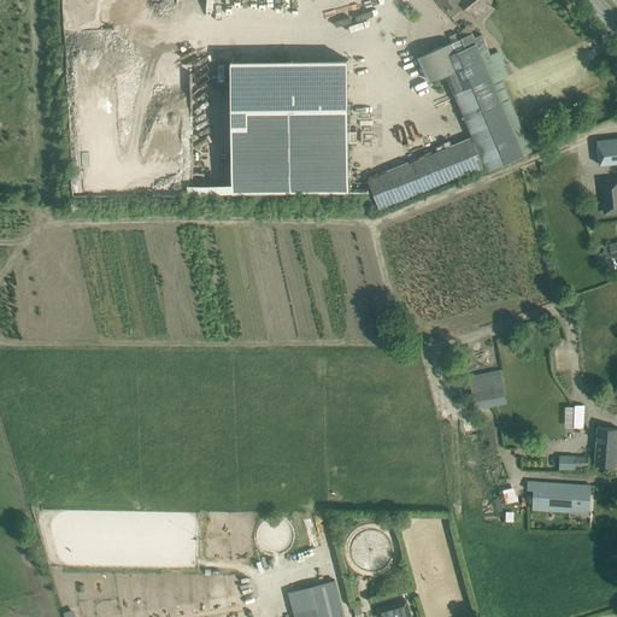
[(436,0),(451,17),(463,7),(469,15),(470,12),(471,13),(471,12),(486,0),(464,0),(463,1),(462,0),(436,0)]
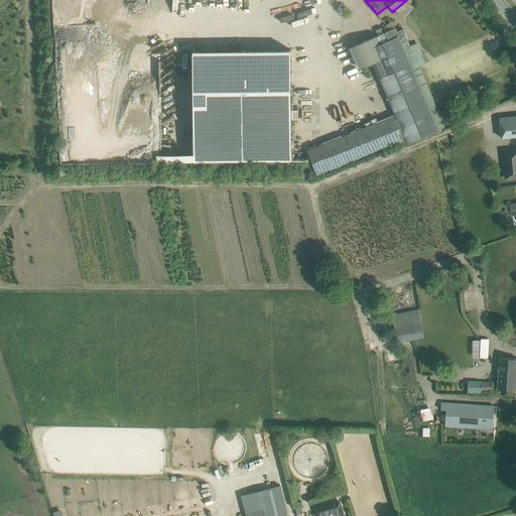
[(397,32),(395,27),(386,31),(386,32),(351,46),(360,67),(373,61),(395,114),(307,150),(317,175),(406,139),(407,142),(444,127),(418,66),(424,62),(420,51),(413,53),(403,29),(397,32)]
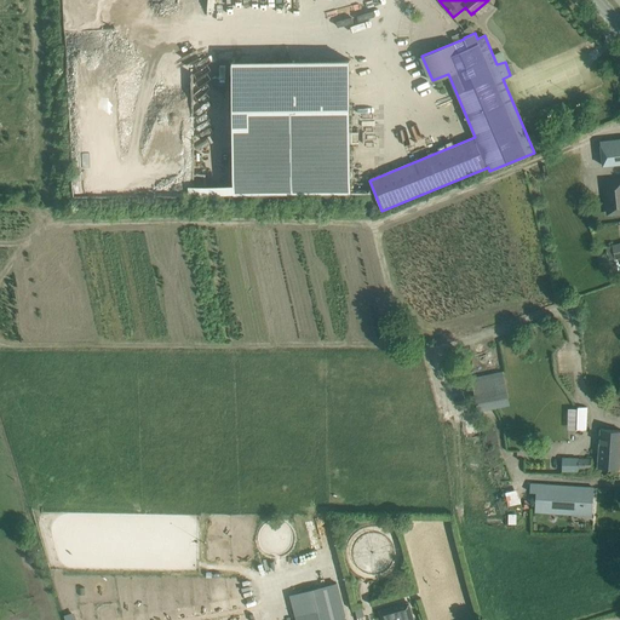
[(350,194),(349,59),(233,61),(234,195),(350,194)]
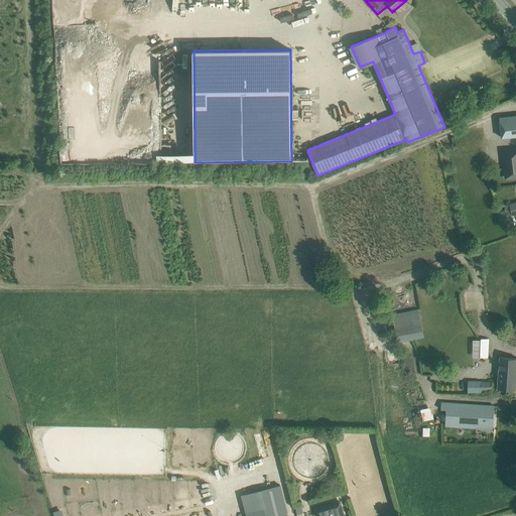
[(515,115),(499,118),(501,138),(515,136),(515,115)]
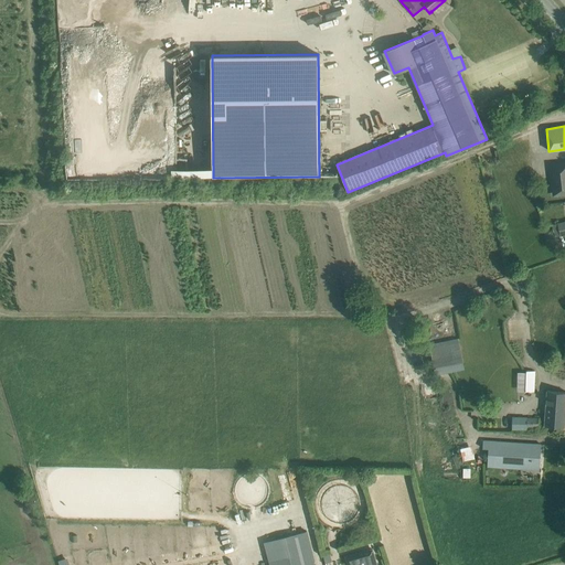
[(564,162),(550,164),(552,196),(564,194),(564,162)]
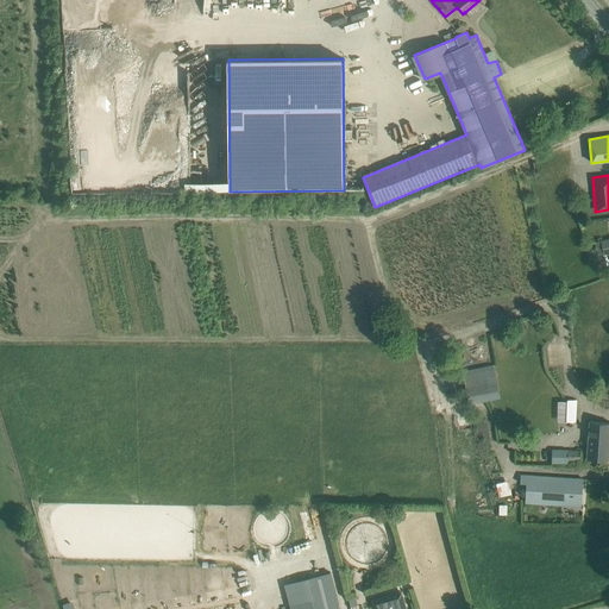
[(595,243),(597,256),(603,255),(608,252),(608,238),(601,240),(601,242),(595,243)]
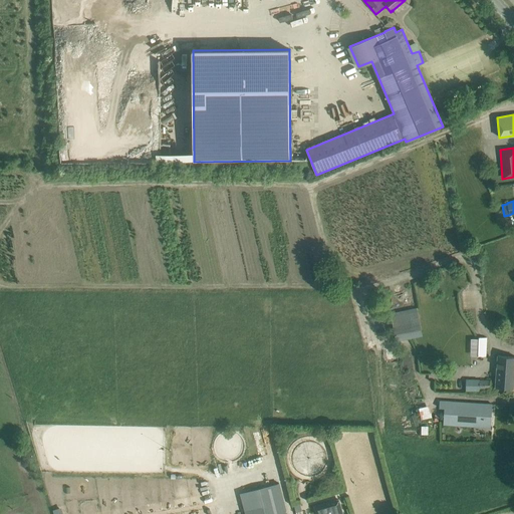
[(416,308),(391,313),(397,340),(421,335),(416,308)]
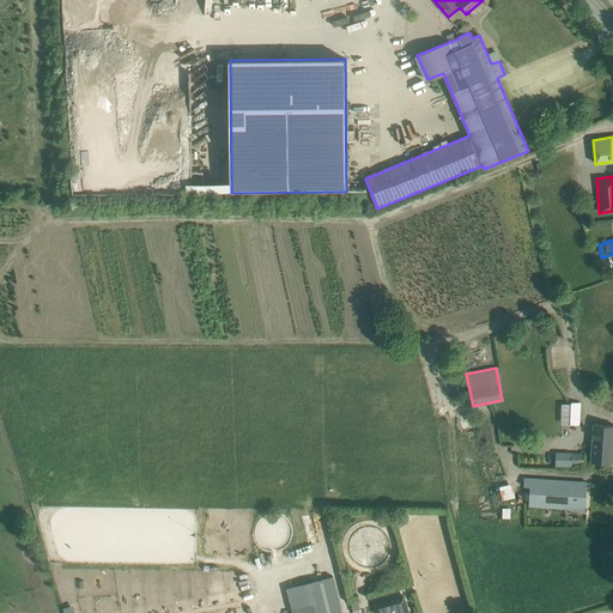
[(571,402),(570,425),(577,425),(580,425),(581,402),(571,402)]
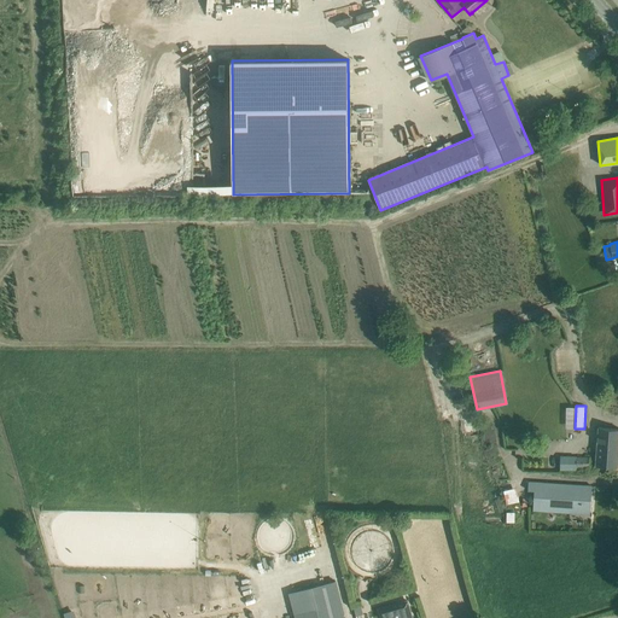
[(596,466),(617,467),(617,459),(617,429),(599,427),(596,466)]
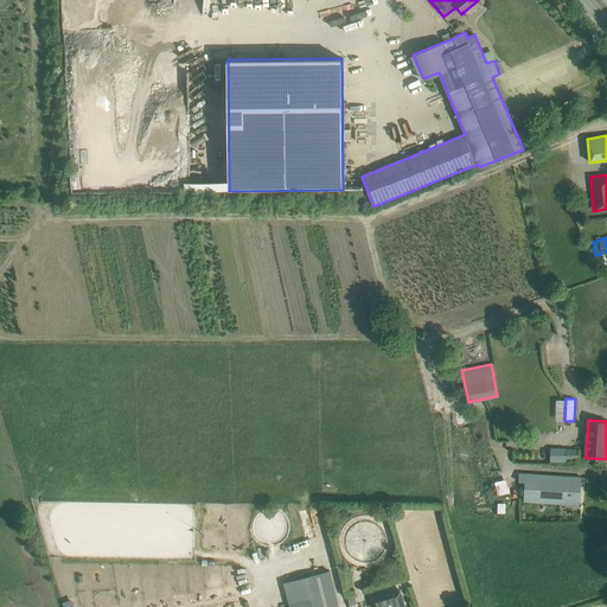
[(549,448),(549,461),(566,461),(566,459),(579,460),(579,449),(567,449),(549,448)]
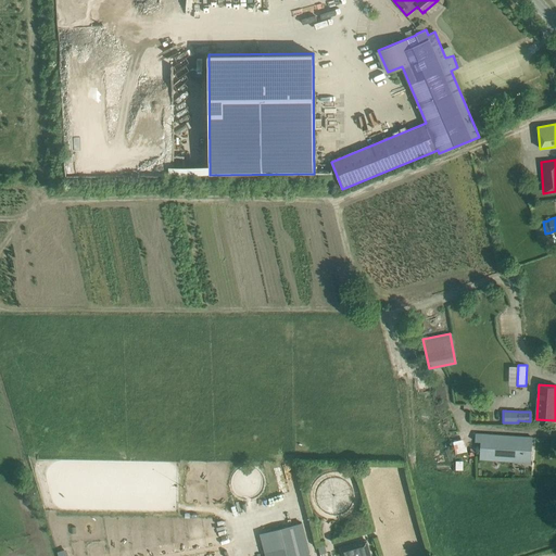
[(476,433),(475,441),(481,442),(480,459),(531,463),(532,438),(521,437),(481,434),(476,433)]
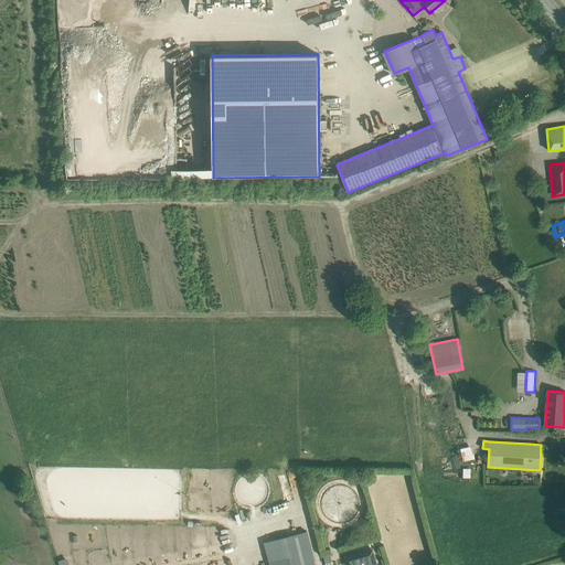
[(269,564),(316,564),(308,531),(264,542),(269,564)]
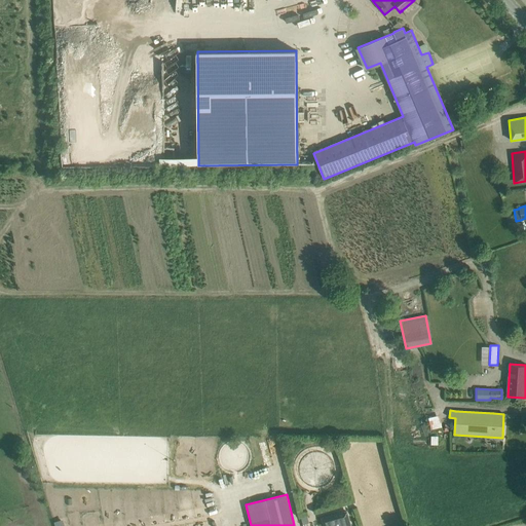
[(322,518),(323,525),(351,525),(347,511),(322,518)]
